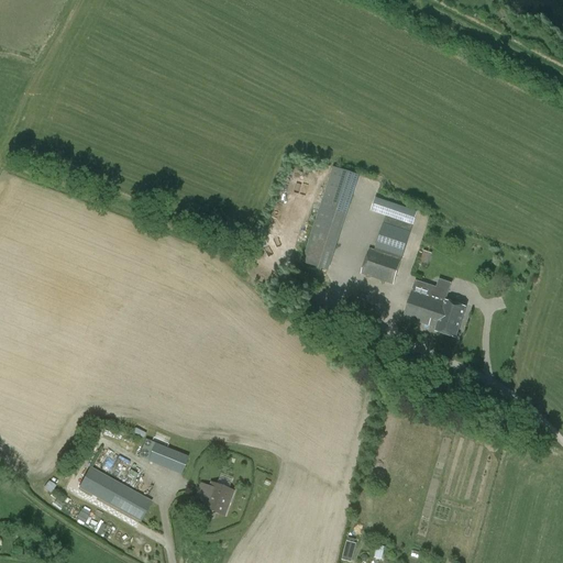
[(412,227),(417,212),(375,198),(371,212),(412,227)]
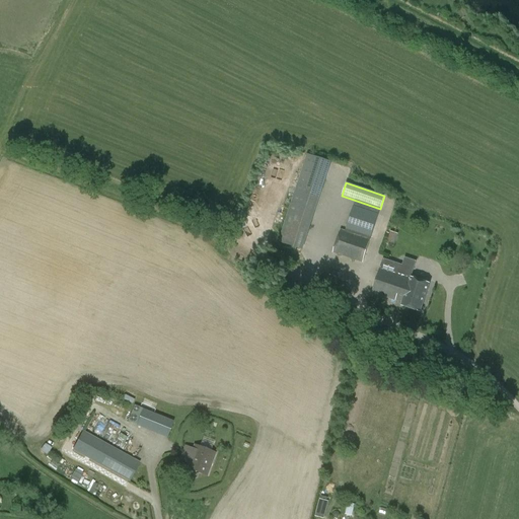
[(321,192),(298,184),(285,223),(308,230),(321,192)]
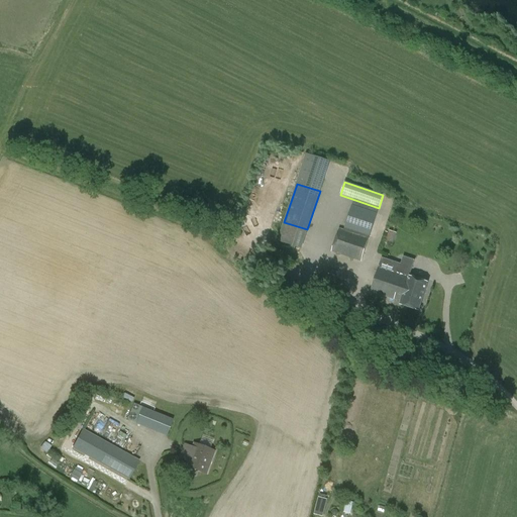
[(351,205),(344,230),(339,228),(331,252),(362,263),(369,238),(377,213),(351,205)]
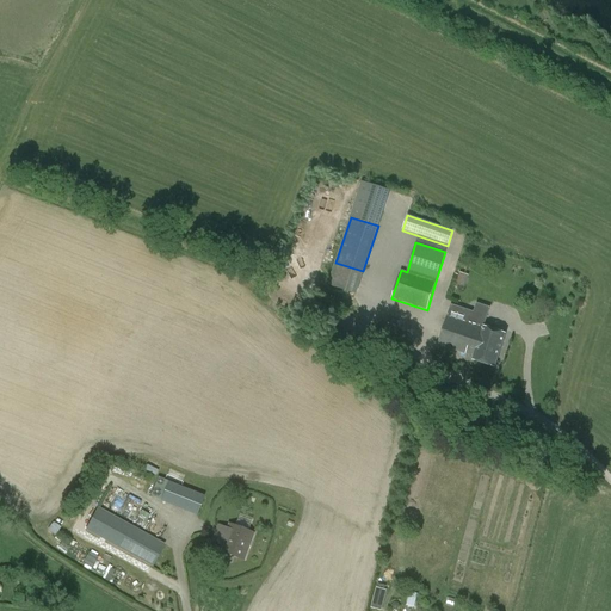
[(456,287),(464,290),(470,275),(461,271),(456,287)]
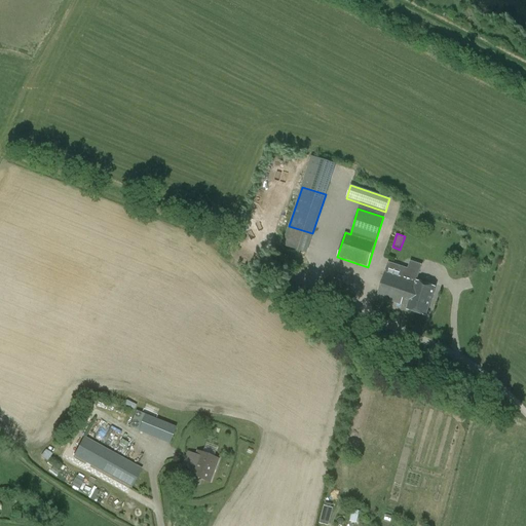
[(425,316),(436,288),(414,282),(415,277),(417,278),(419,270),(409,266),(408,270),(399,267),(397,276),(384,272),(376,297),(408,307),(407,310),(425,316)]
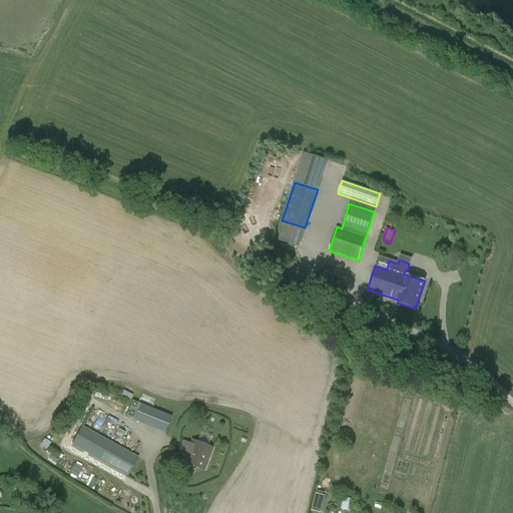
[(393,342),(395,335),(387,332),(384,339),(393,342)]
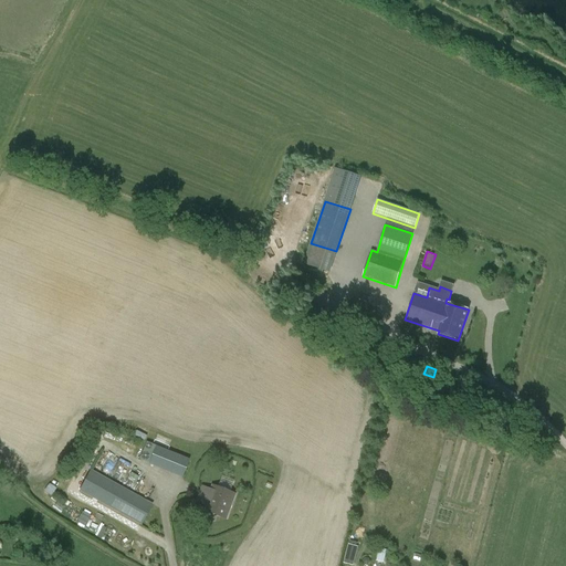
[(182,479),(189,460),(156,447),(148,464),(182,479)]
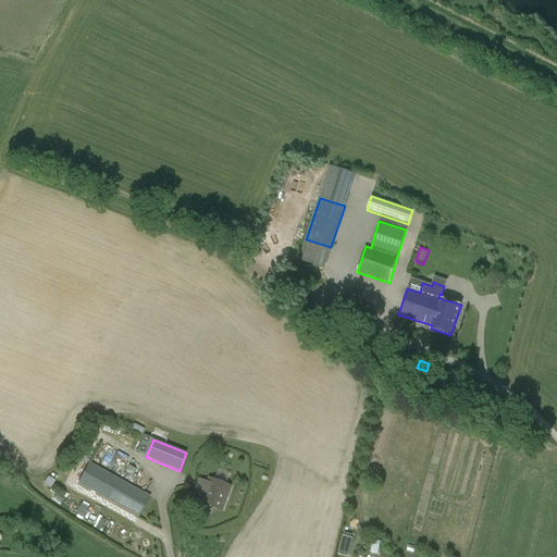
[(150,497),(89,463),(78,483),(135,515),(139,517),(150,497)]
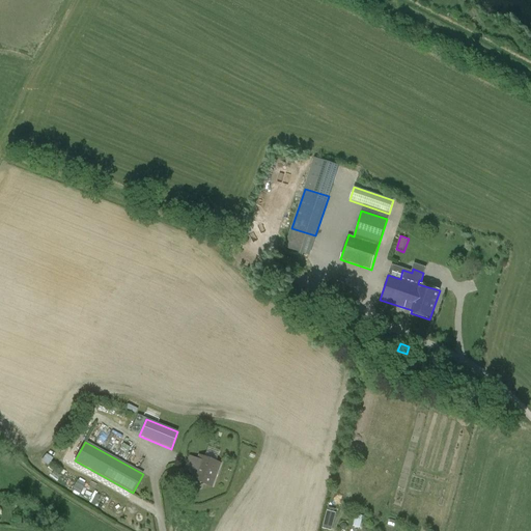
[(49,464),(53,457),(47,453),(43,460),(49,464)]
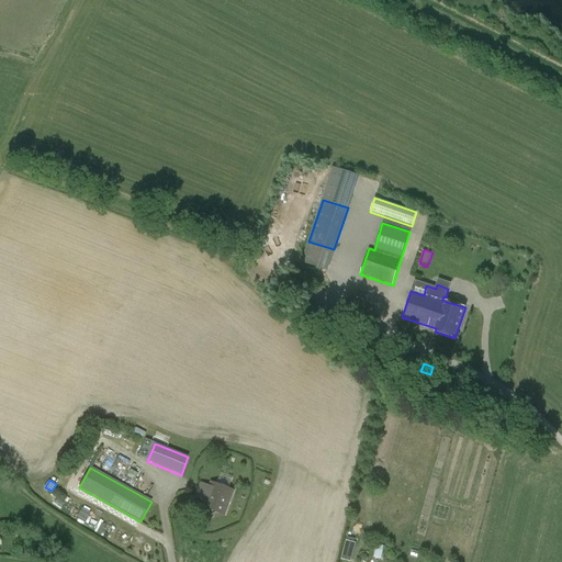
[(224,516),(233,492),(210,483),(201,507),(224,516)]
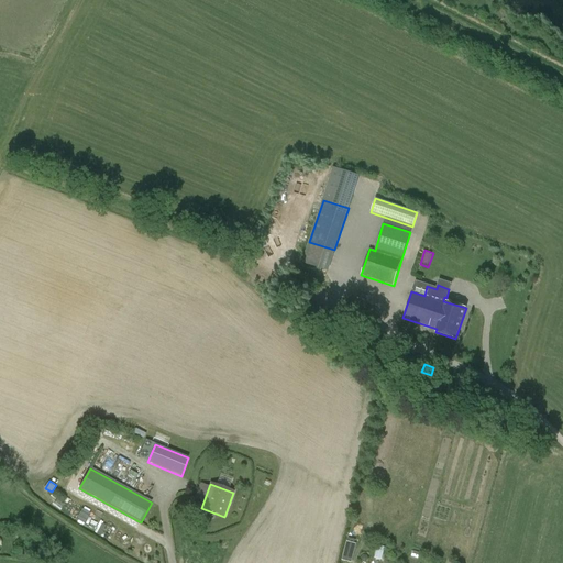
[(351,562),(356,544),(346,541),(341,561),(351,562)]
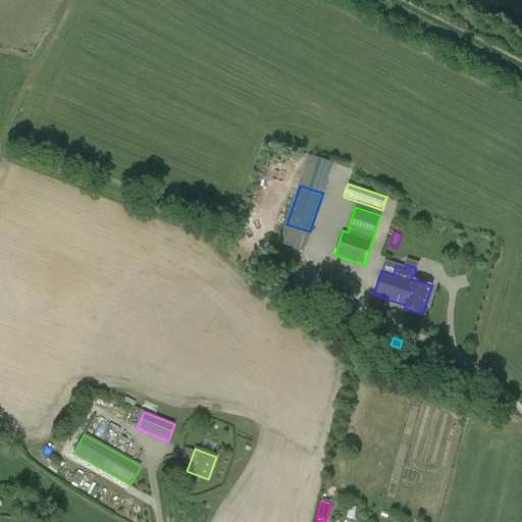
[(354,519),(357,508),(350,506),(347,517),(354,519)]
